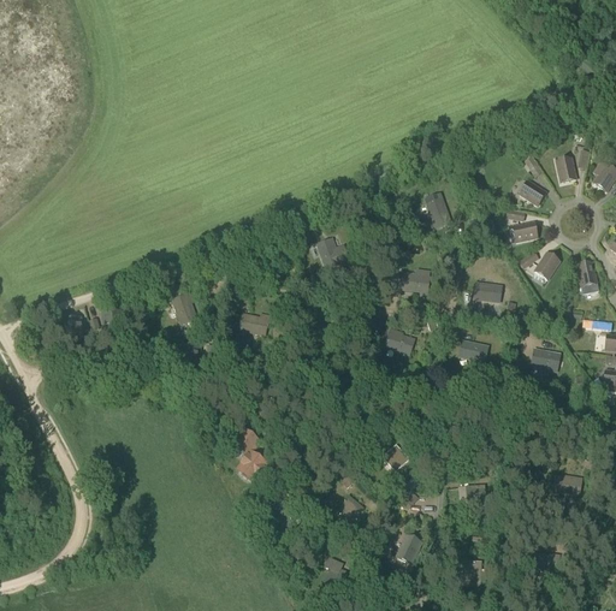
[(580,148),(578,166),(586,167),(588,150),(580,148)]
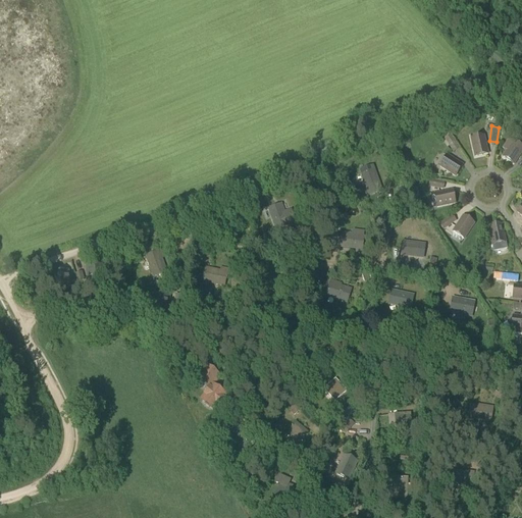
[(444,136),(454,149),(460,145),(450,132),(444,136)]
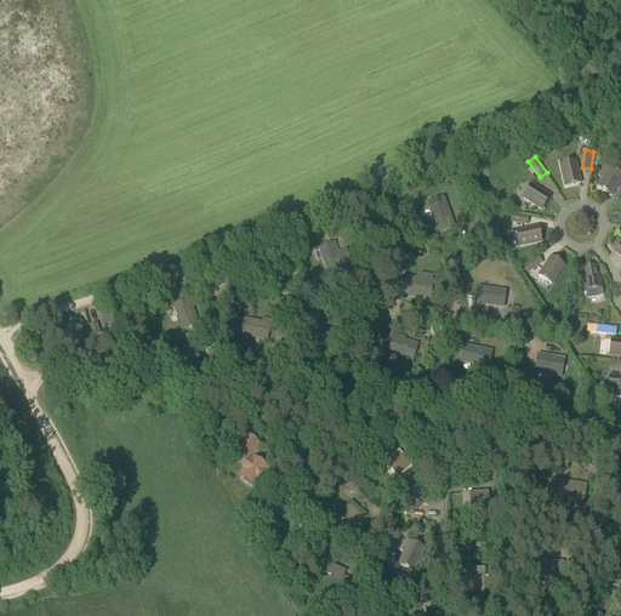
[(576,158),(560,161),(564,183),(580,180),(576,158)]
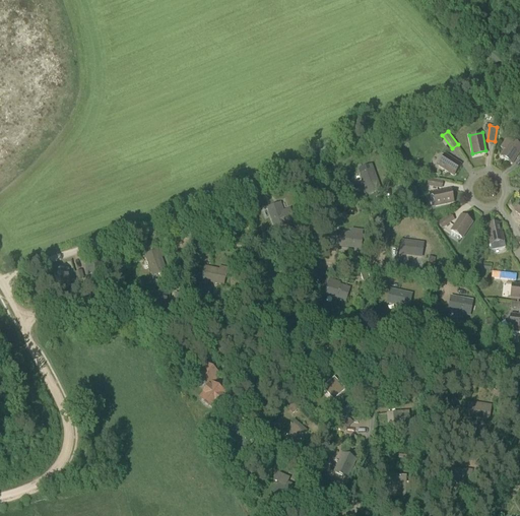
[(519,147),(519,143),(511,138),(506,134),(500,143),(505,146),(501,153),(512,160),(519,147)]
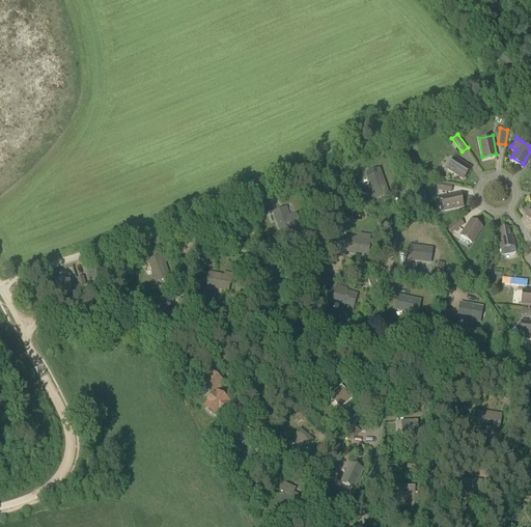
[(447,166),(463,176),(470,165),(454,155),(447,166)]
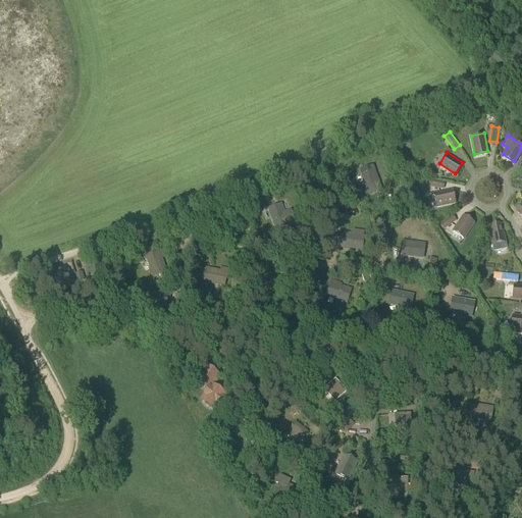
[(375,165),(360,171),(367,195),(382,188),(375,165)]
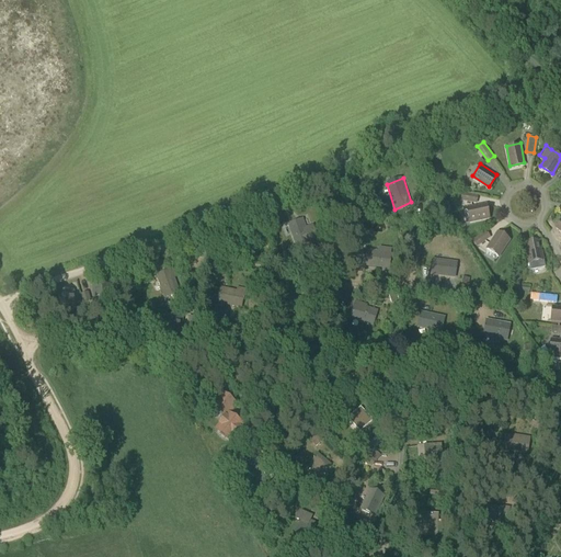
[(478,192),(461,190),(460,197),(477,201),(478,192)]
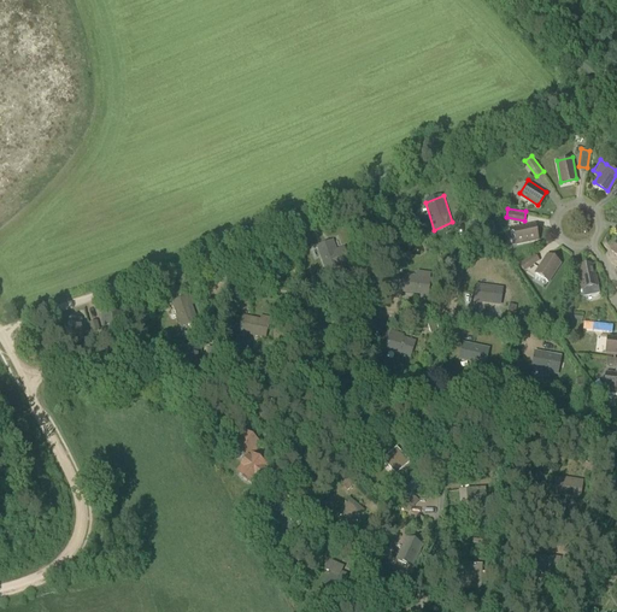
[(538,236),(534,222),(513,225),(516,241),(538,236)]
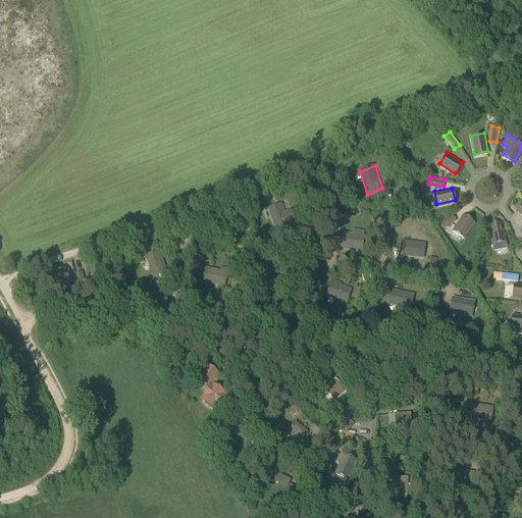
[(275,227),(290,222),(296,220),(291,206),(284,208),(282,200),(267,205),(275,227)]
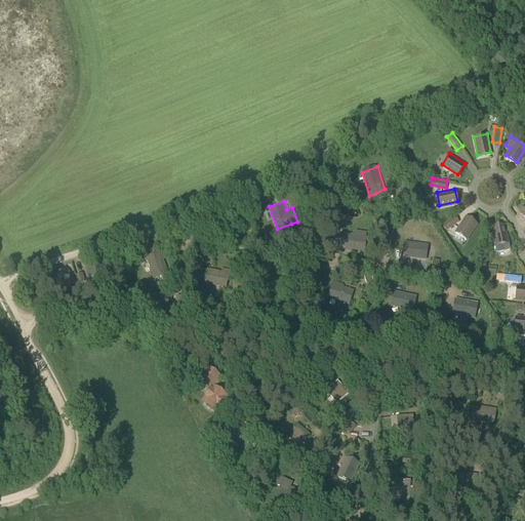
[(442,222),(446,228),(459,219),(454,213),(442,222)]
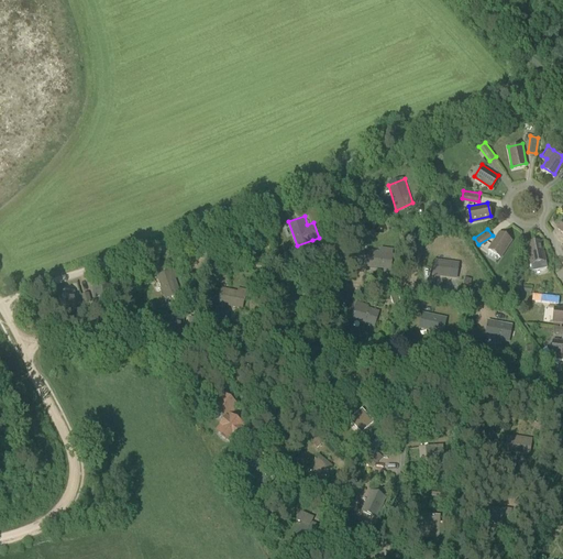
[(488,247),(500,254),(511,238),(499,230),(488,247)]
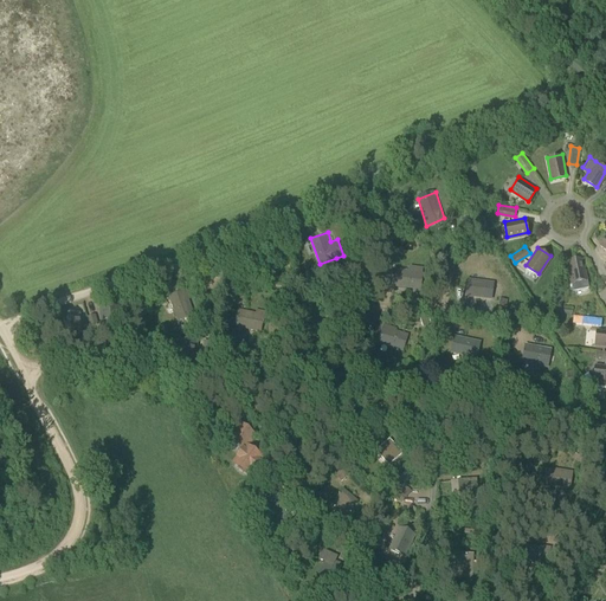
[(567,260),(573,288),(588,284),(587,277),(584,266),(582,257),(567,260)]
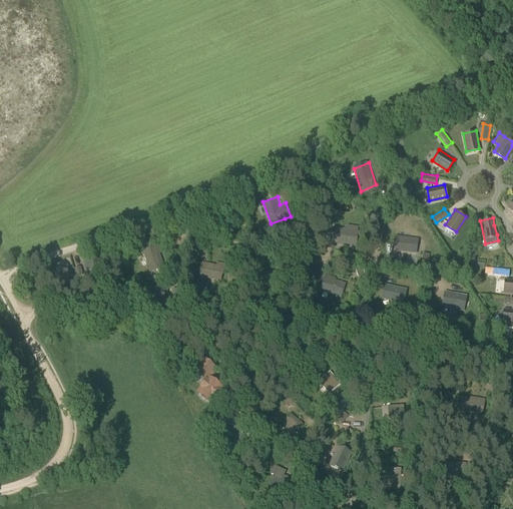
[(336,224),(334,239),(356,242),(358,224),(347,222),(344,226),(336,224)]
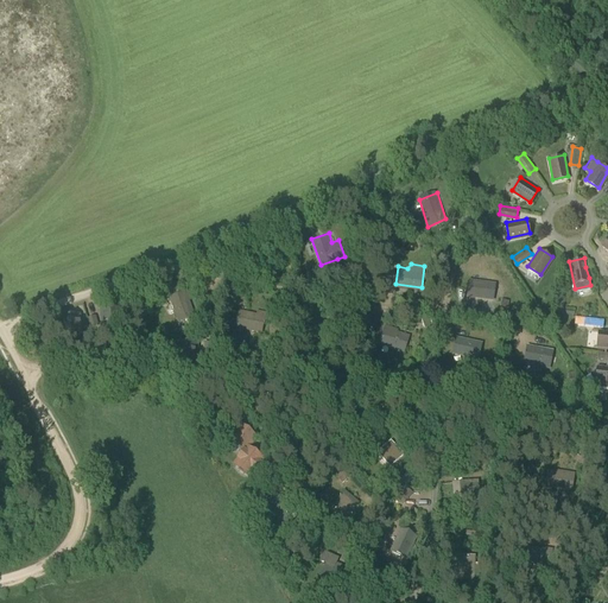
[(469,275),(467,294),(493,298),(495,280),(469,275)]
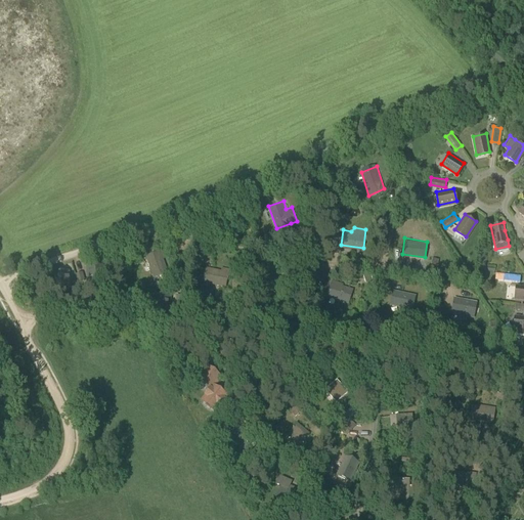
[(168,270),(160,249),(145,254),(153,275),(168,270)]
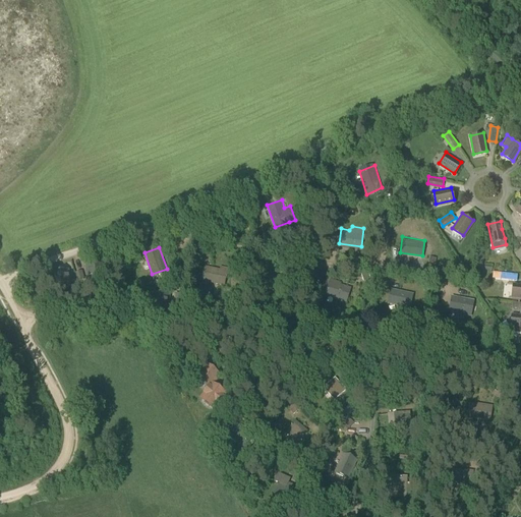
[(87,264),(88,280),(90,280),(90,279),(91,282),(92,284),(101,283),(103,281),(102,278),(104,278),(103,272),(107,272),(105,262),(87,264)]
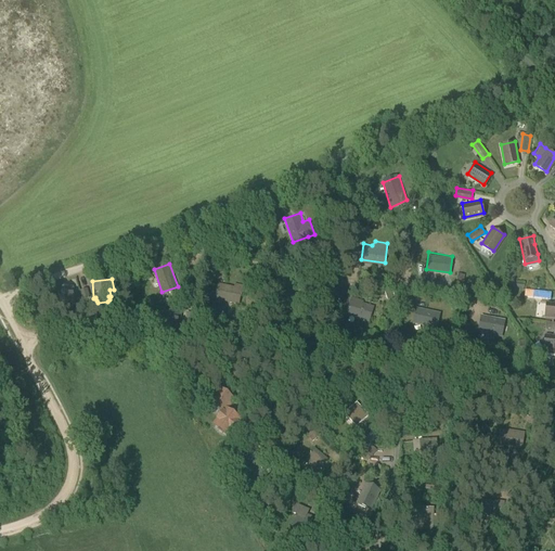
[(234,281),(233,284),(218,281),(215,296),(239,302),(243,283),(234,281)]
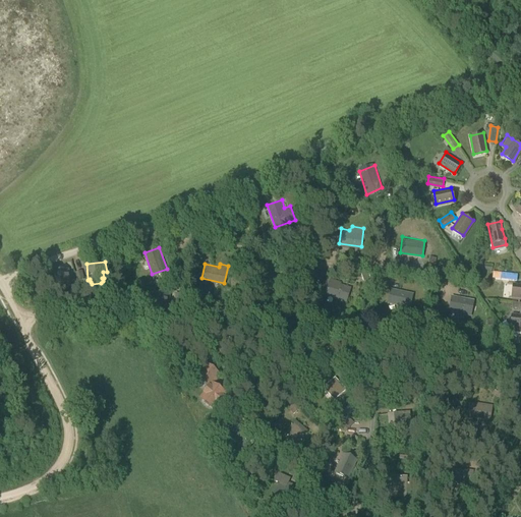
[(324,270),(312,267),(310,276),(311,276),(308,287),(314,288),(316,281),(321,281),(324,270)]
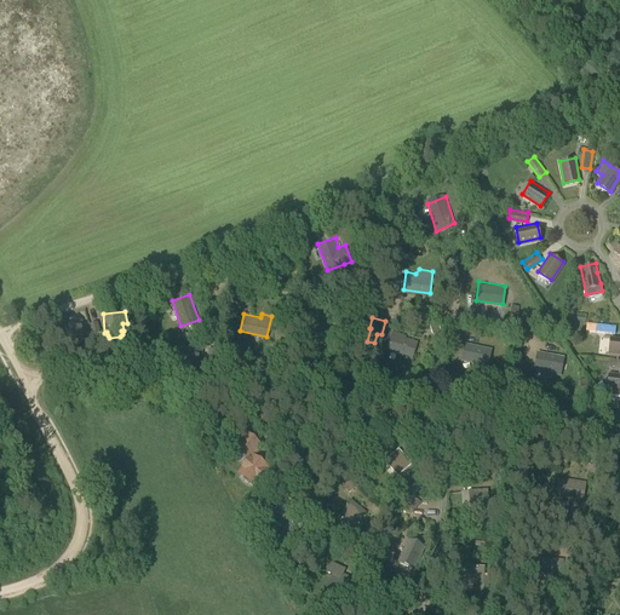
[(62,335),(65,334),(68,342),(86,337),(80,319),(58,325),(62,335)]
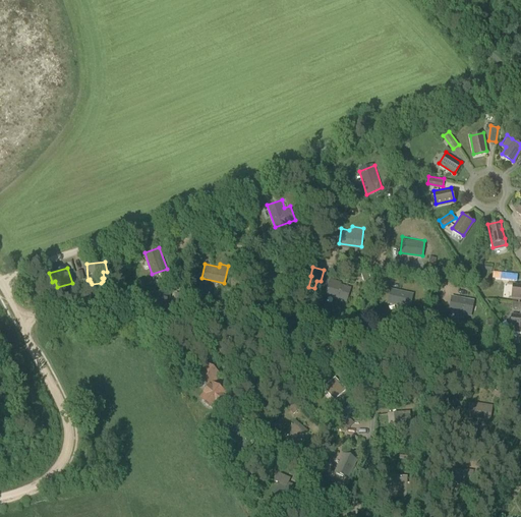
[(74,270),(77,277),(83,275),(80,268),(74,270)]
